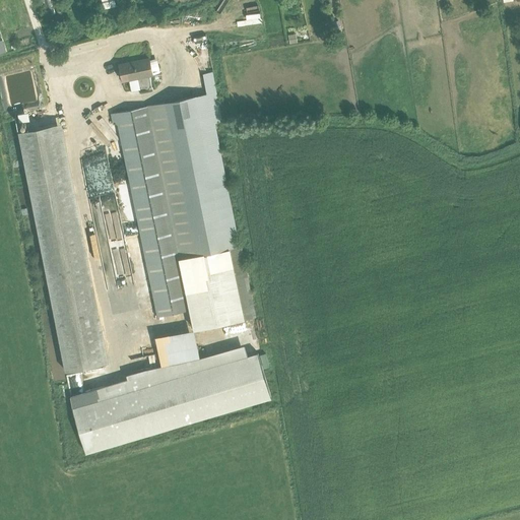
[(42,0),(44,4),(42,5),(42,7),(45,6),(47,16),(48,16),(54,14),(56,14),(53,5),(56,4),(55,0),(42,0)]
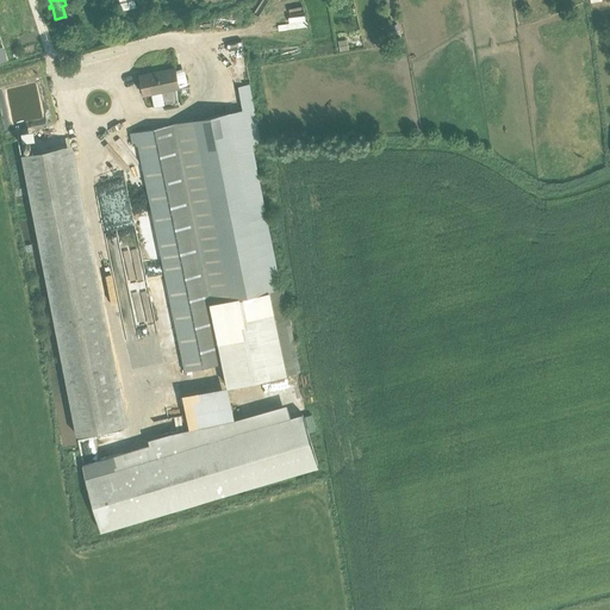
[(16,43),(29,38),(19,8),(6,13),(16,43)]
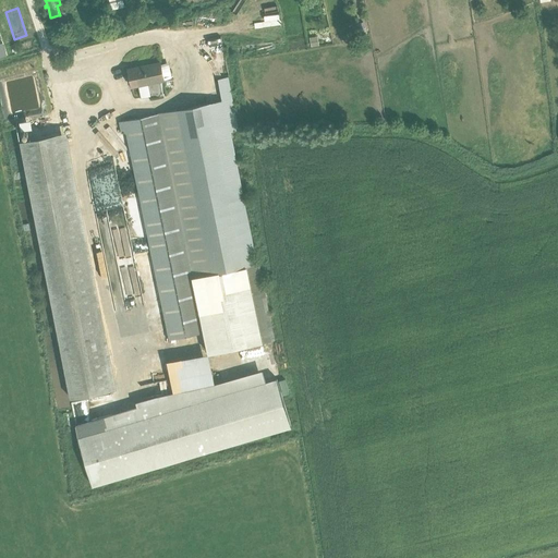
[(254,10),(254,17),(245,19),(245,22),(270,21),(269,9),(254,10)]
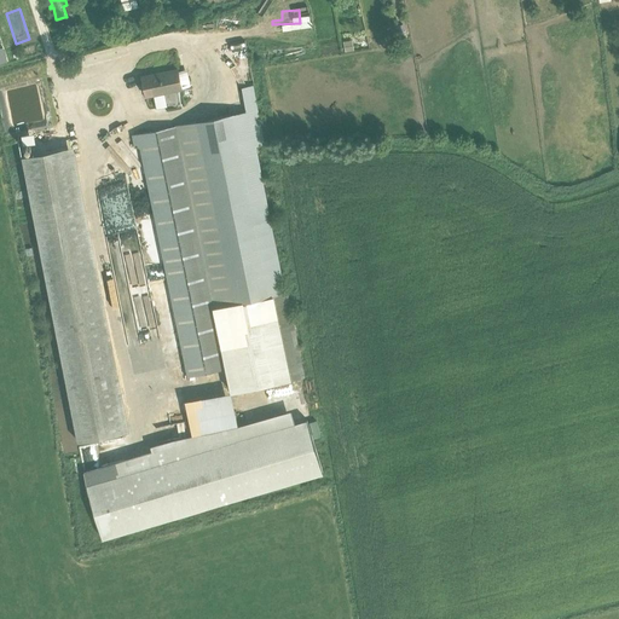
[(339,39),(339,51),(348,51),(348,39),(339,39)]
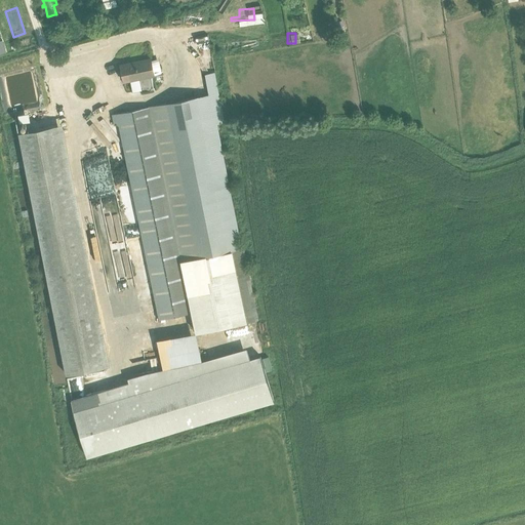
[(192,45),(185,46),(186,51),(203,49),(201,35),(191,36),(192,45)]
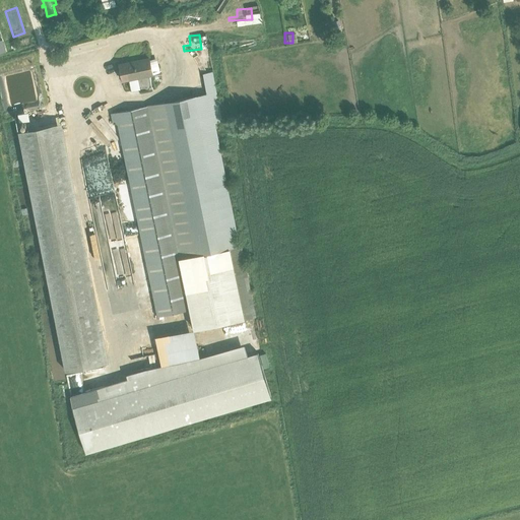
[(150,57),(119,64),(123,82),(130,80),(132,91),(140,89),(138,79),(154,76),(153,74),(159,73),(157,59),(150,61),(150,57)]
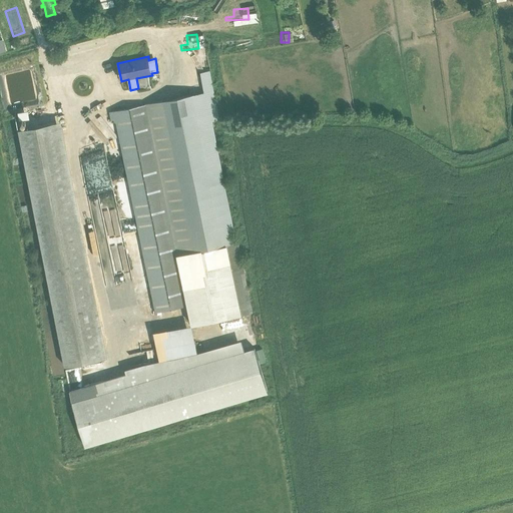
[(204,93),(109,113),(111,123),(116,122),(155,312),(187,306),(191,327),(252,314),(238,243),(236,243),(221,174),(223,173),(212,123),(220,121),(210,71),(200,73),(204,93)]
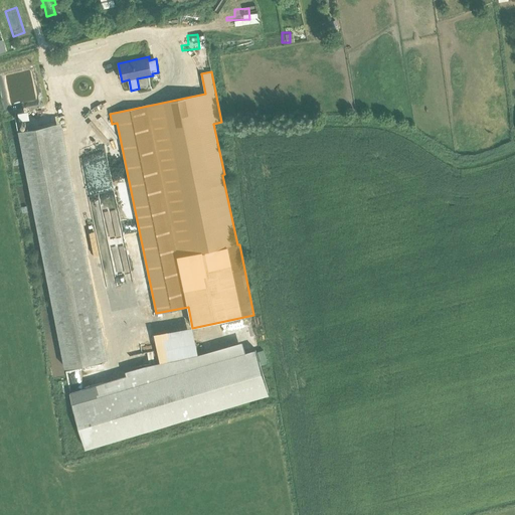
[(61,123),(19,132),(65,368),(108,360),(61,123)]
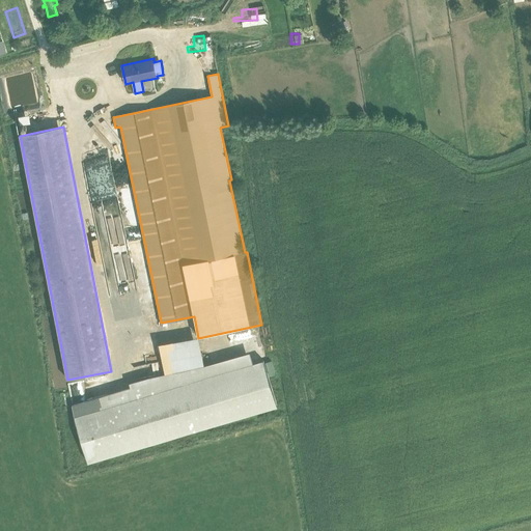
[(94,240),(118,235),(110,178),(85,183),(94,240)]
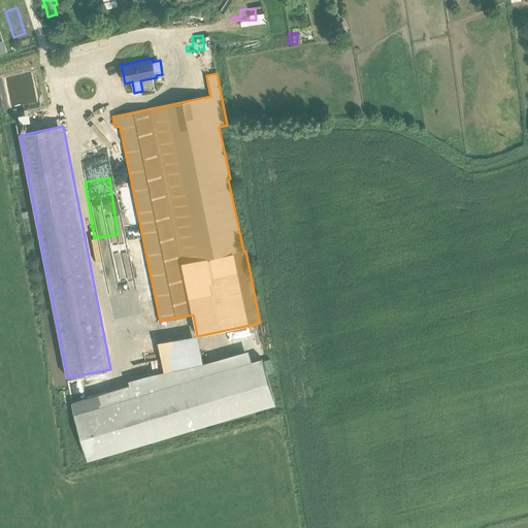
[(129,386),(71,403),(74,415),(88,460),(275,404),(262,359),(252,362),(249,351),(203,364),(150,375),(128,382),(129,386)]
